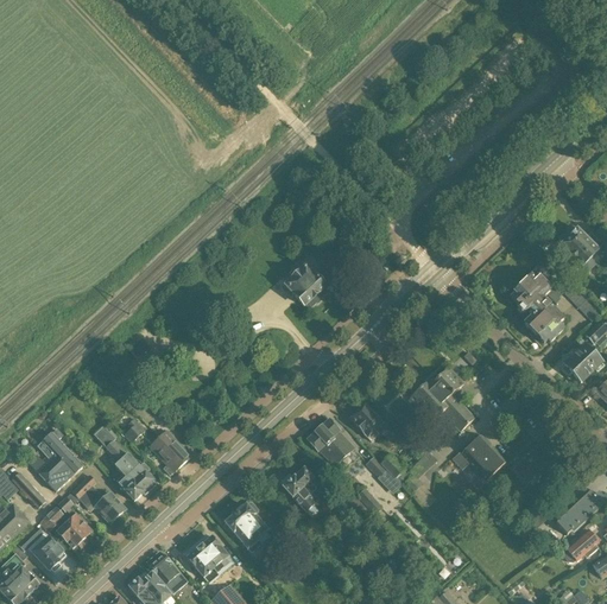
[(378,150),(385,157),(391,151),(384,144),(378,150)]
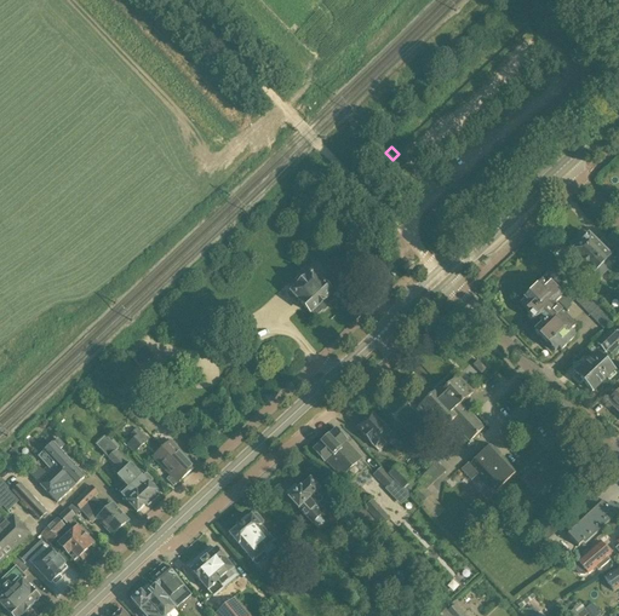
[(575,239),(605,269),(614,259),(608,253),(613,248),(601,236),(596,241),(588,231),(586,232),(584,230),(580,229),(574,235),(575,239)]
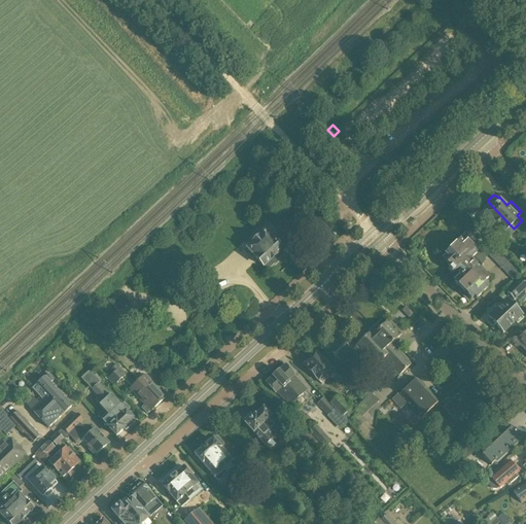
[(514,229),(489,203),(485,203),(483,206),(483,209),(485,211),(484,211),(491,219),(489,221),(495,228),(497,225),(506,235),(514,229)]
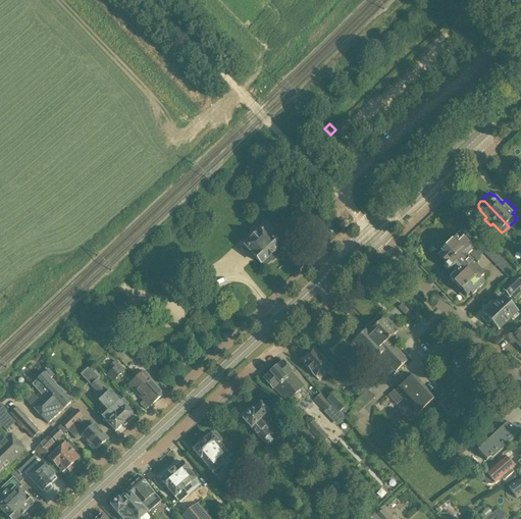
[(476,227),(484,235),(489,229),(482,221),(476,227)]
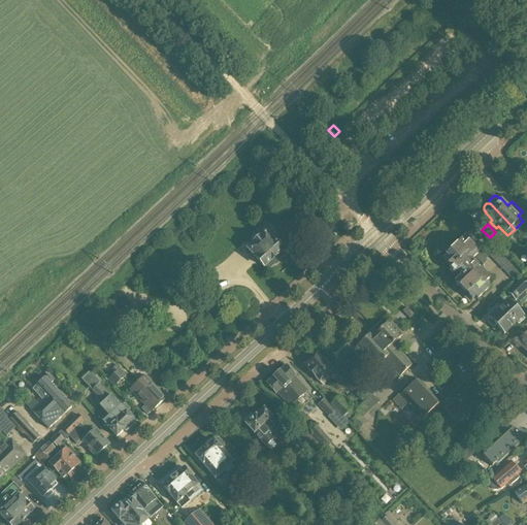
[(256,238),(272,256),(282,248),(272,238),(272,239),(264,230),(263,231),(258,226),(253,230),(258,236),(256,238)]
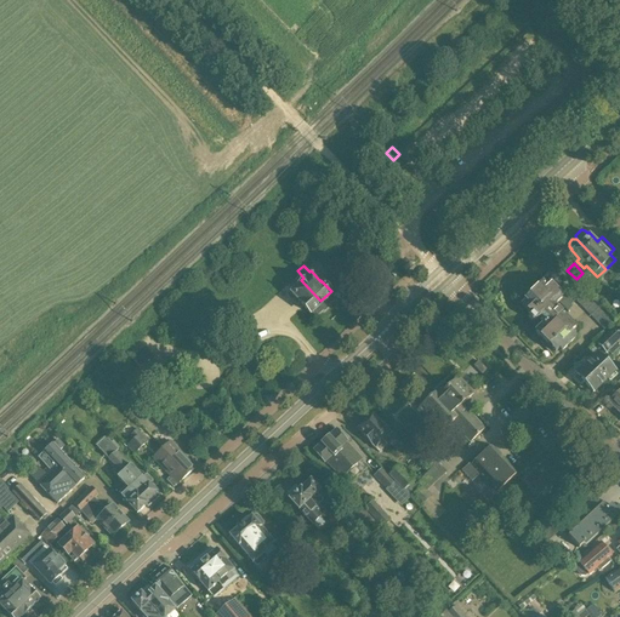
[(532,286),(533,287),(523,297),(530,306),(527,309),(527,314),(530,318),(534,318),(550,303),(551,304),(559,296),(552,287),(555,286),(542,274),(532,286)]
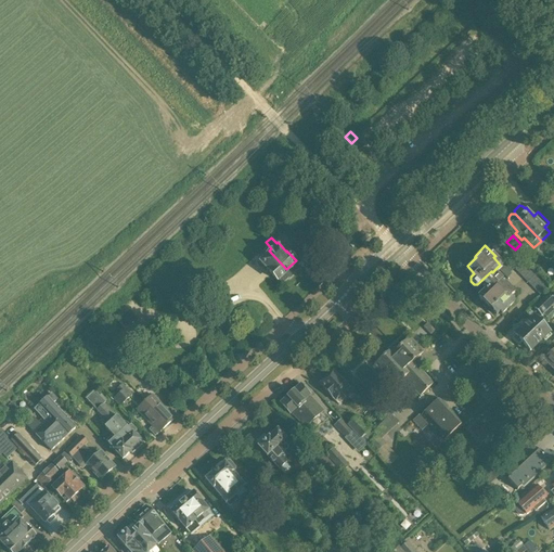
[(286,269),(269,251),(259,259),(268,269),(277,279),(286,269)]
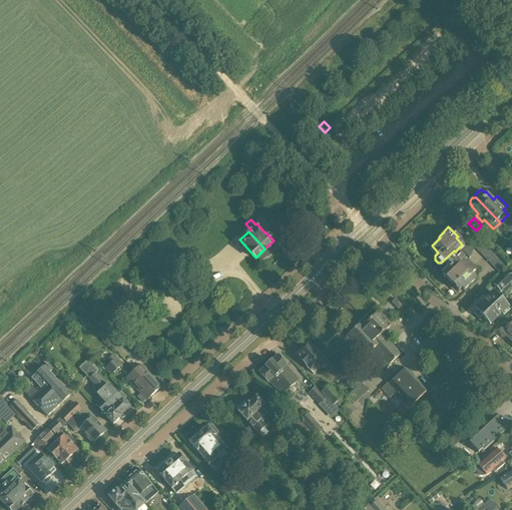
[(474,245),(467,238),(463,241),(464,243),(471,249),(474,245)]
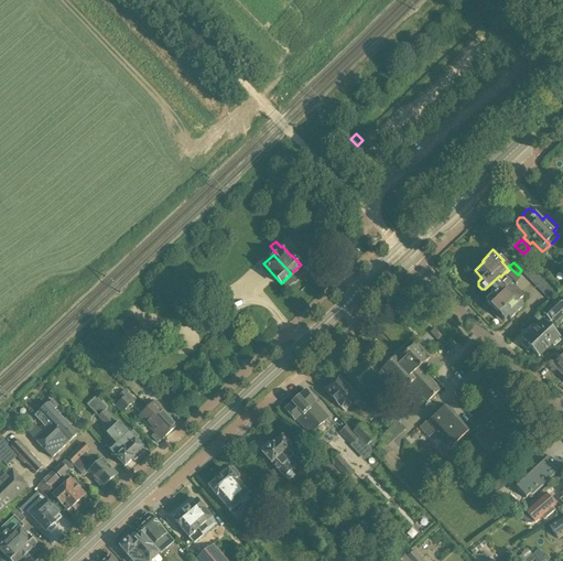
[(527,276),(534,268),(531,263),(522,271),(527,276)]
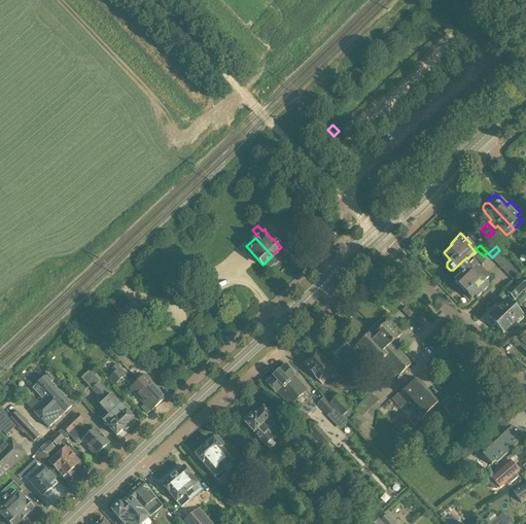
[(484,256),(477,250),(474,254),(481,262),(485,257),(484,256)]
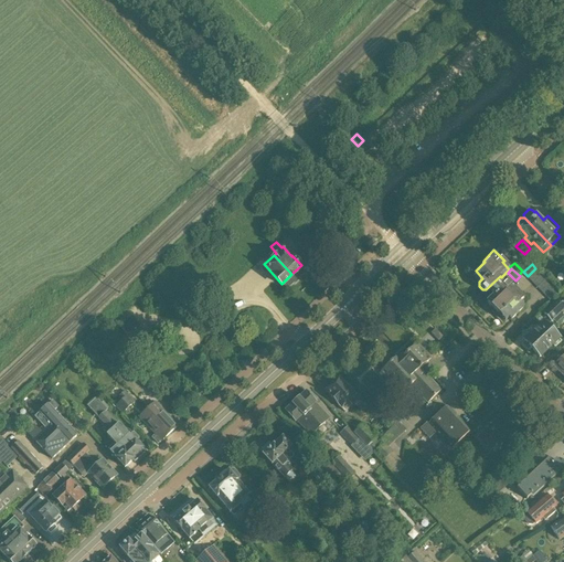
[(532,281),(540,273),(535,268),(528,276),(532,281)]
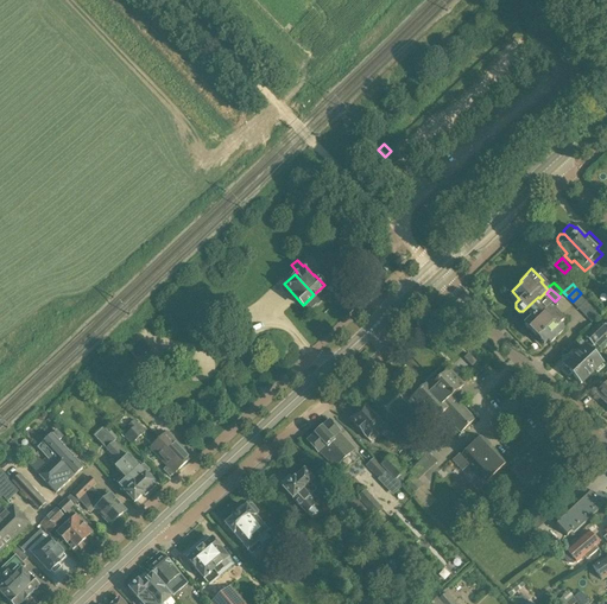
[(577,306),(586,298),(581,293),(573,302),(577,306)]
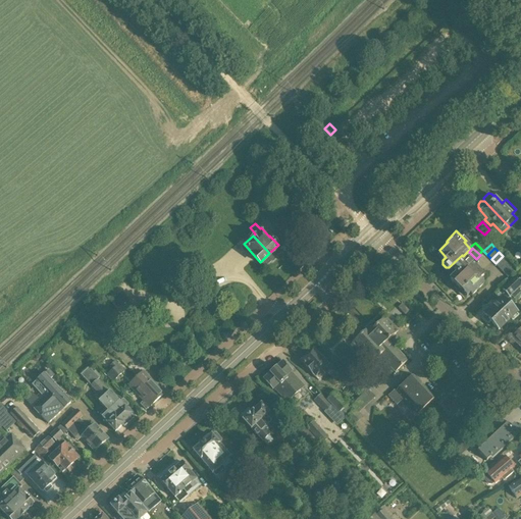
[(462,255),(449,267),(454,271),(466,259),(463,256),(462,255)]
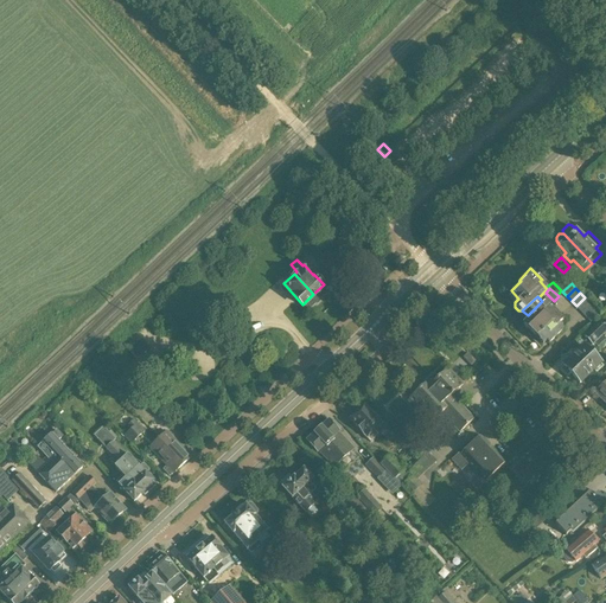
[(581,310),(589,301),(585,297),(576,306),(581,310)]
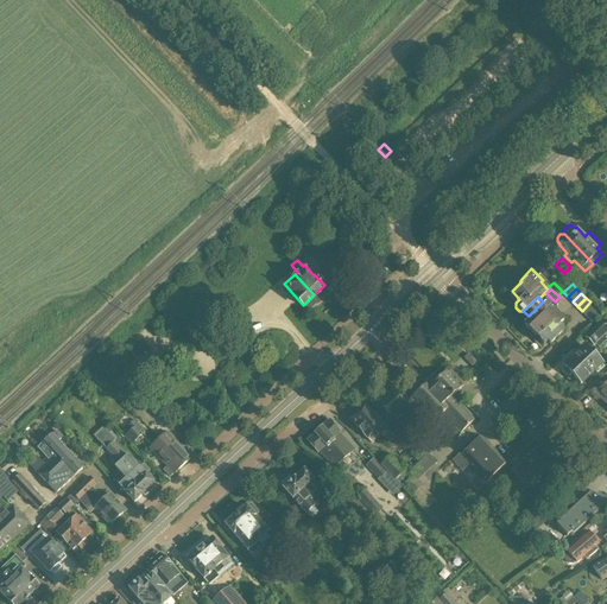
[(543,302),(529,316),(523,322),(530,329),(528,332),(539,345),(545,339),(548,342),(561,330),(561,320),(543,302)]
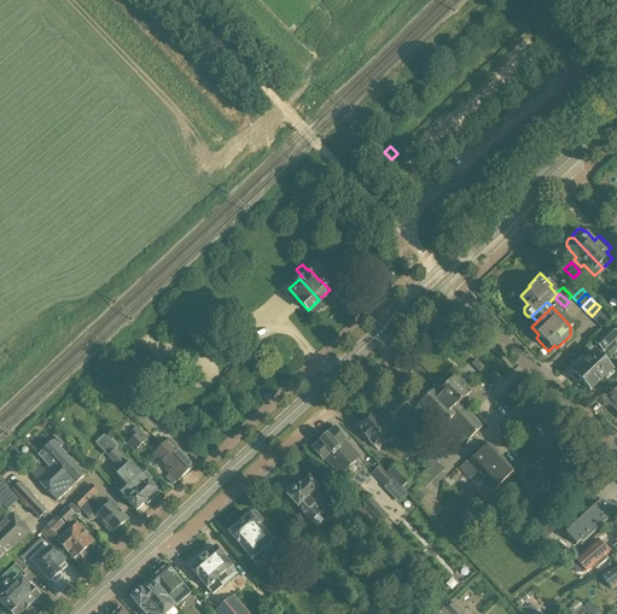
[(597,321),(605,311),(600,307),(592,316),(597,321)]
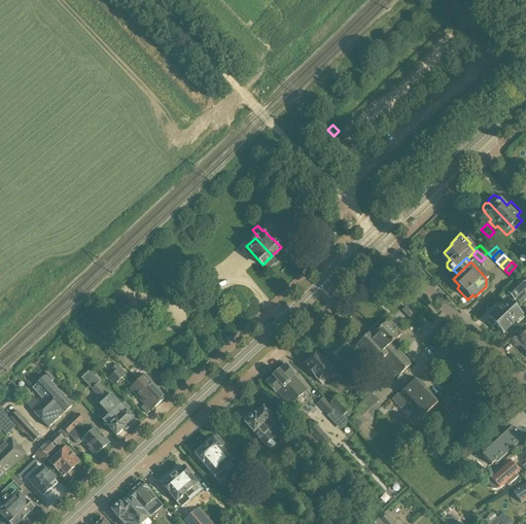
[(299,266),(291,273),(294,276),(303,270),(299,266)]
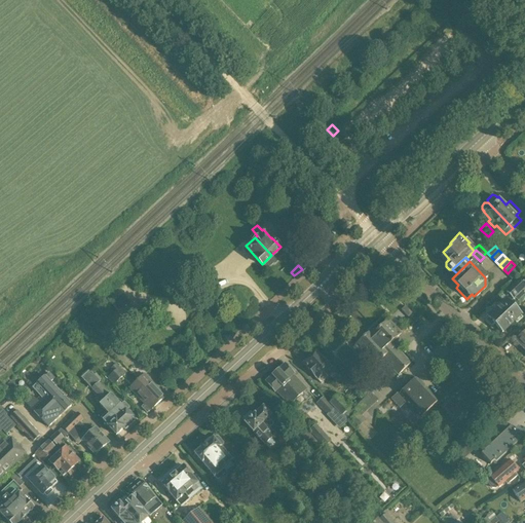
[(511,276),(519,269),(515,265),(508,273),(511,276)]
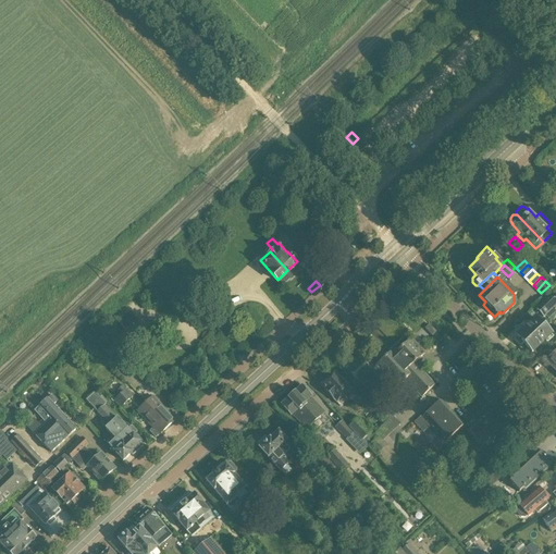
[(555,298),(548,292),(544,296),(534,306),(542,314),(555,299),(555,298)]
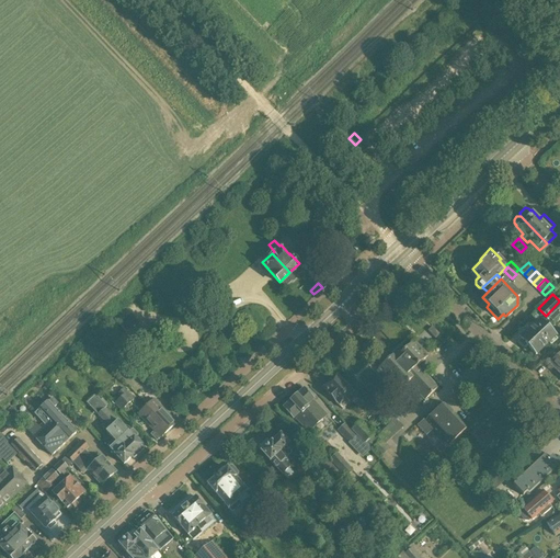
[(125,331),(138,322),(130,310),(117,320),(125,331)]
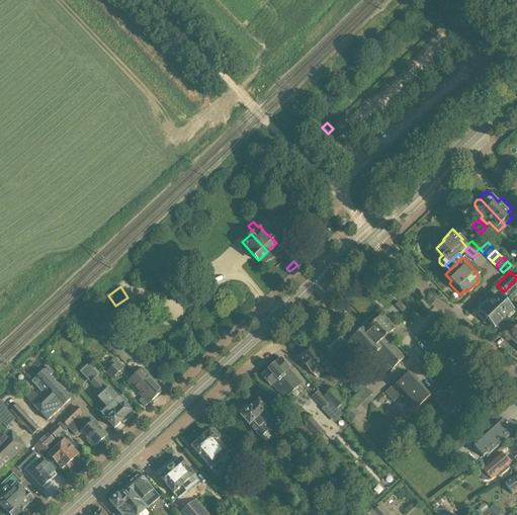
[(478,310),(476,313),(481,318),(484,316),(492,324),(493,324),(501,317),(510,308),(512,306),(504,297),(503,296),(501,298),(496,292),(478,310)]
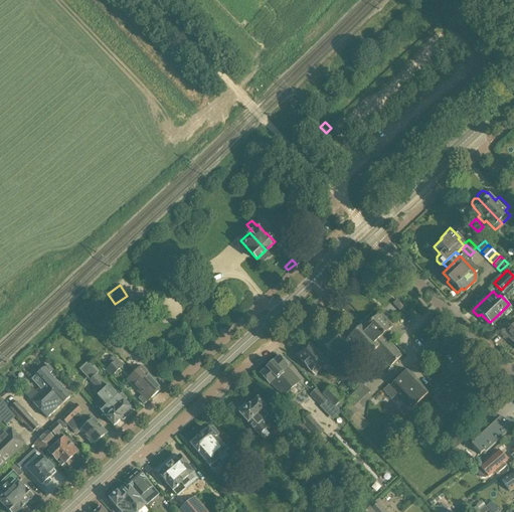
[(134,305),(138,302),(132,295),(128,298),(127,296),(116,305),(123,315),(135,306),(134,305)]
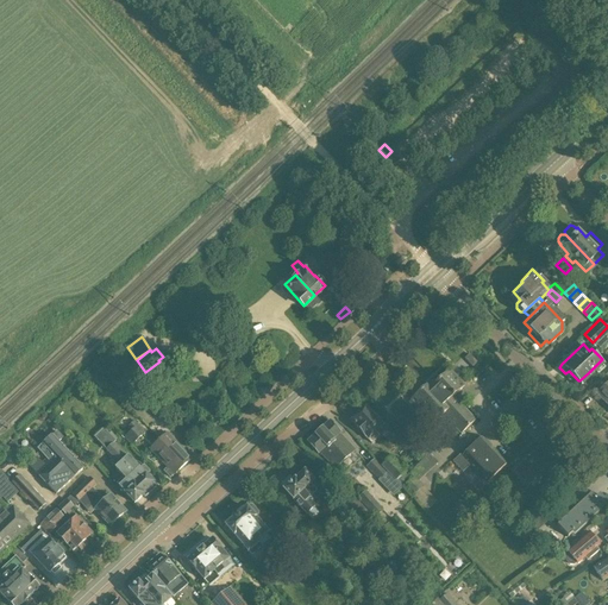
[(471,365),(476,360),(469,352),(464,357),(471,365)]
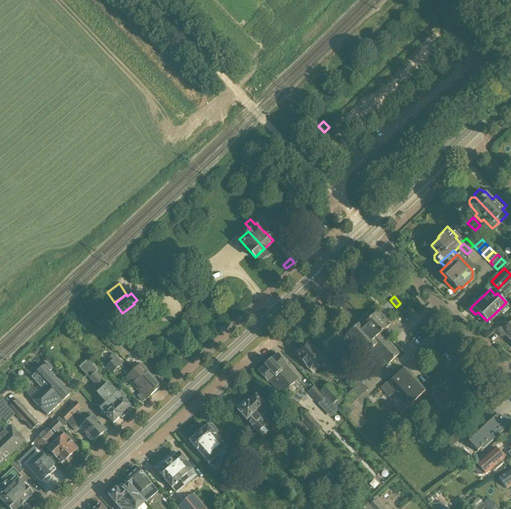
[(398,352),(380,332),(389,323),(376,308),(365,319),(363,317),(357,322),(343,334),(362,355),(372,346),(387,362),(398,352)]
